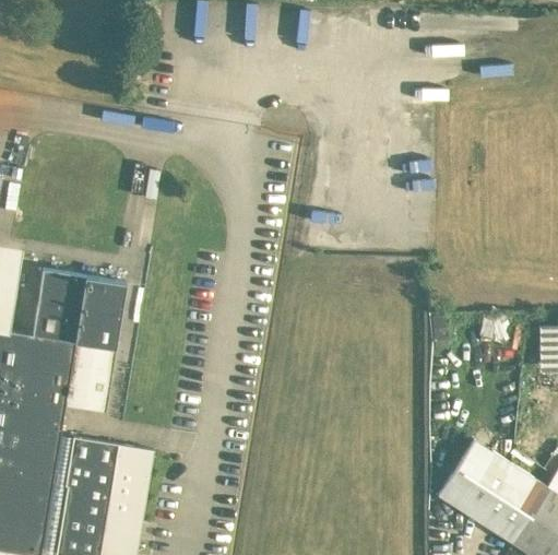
[(378,0),(348,0),(368,14),(378,0)]
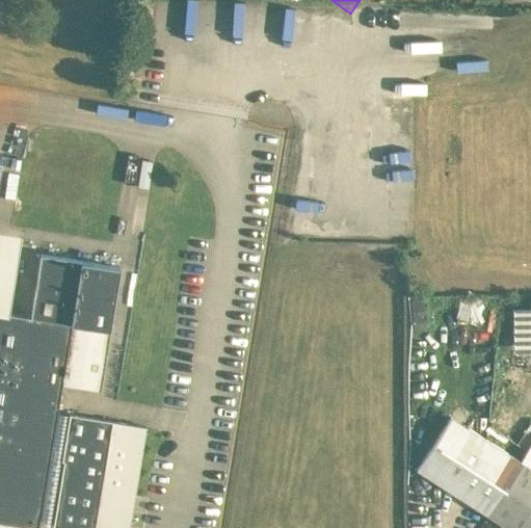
[(20,254),(0,249),(0,527),(40,527),(62,386),(73,326),(31,320),(9,316),(20,254)]
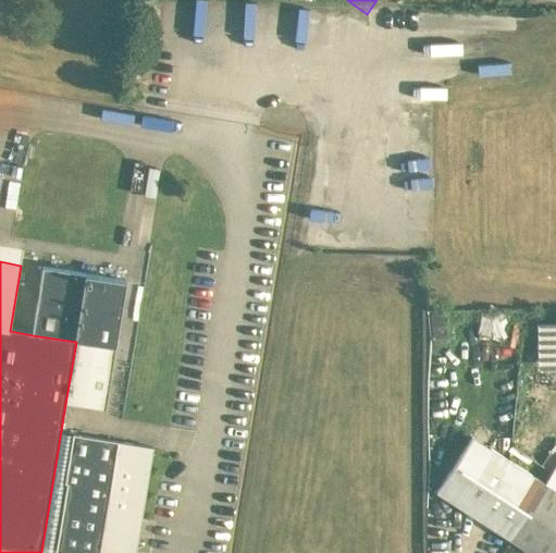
[(126,283),(44,269),(33,335),(76,342),(65,404),(106,410),(126,283)]
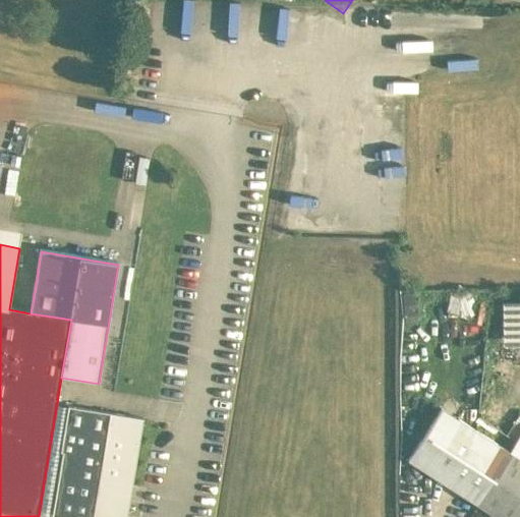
[(519,304),(503,304),(504,338),(519,337),(519,304)]
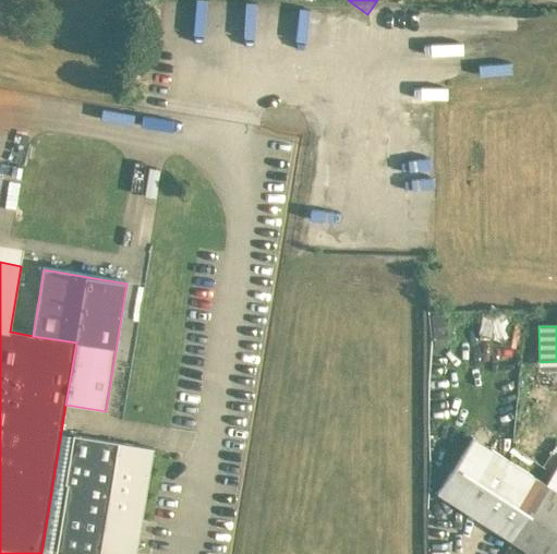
[(556,361),(540,362),(540,372),(556,372),(556,361)]
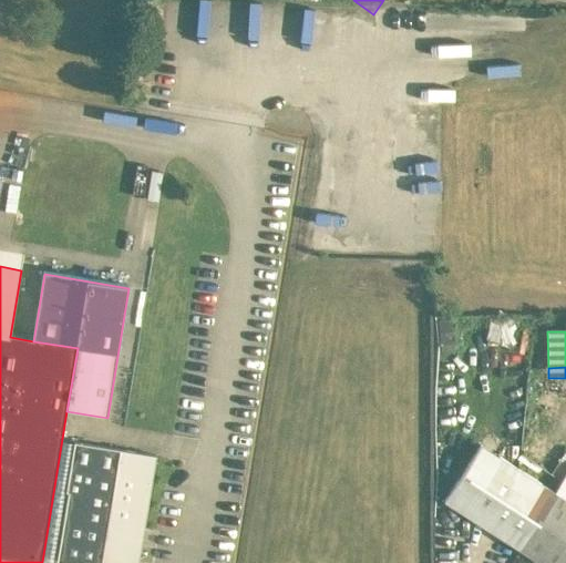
[(140,562),(157,459),(75,446),(67,495),(69,495),(58,562),(140,562)]
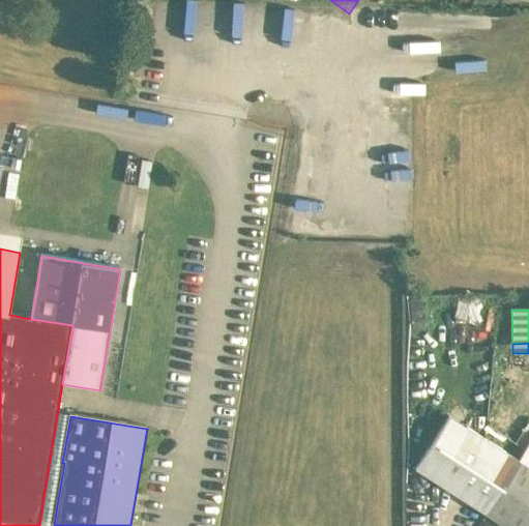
[(519,463),(450,418),(416,471),(487,516),(520,464),(519,463)]
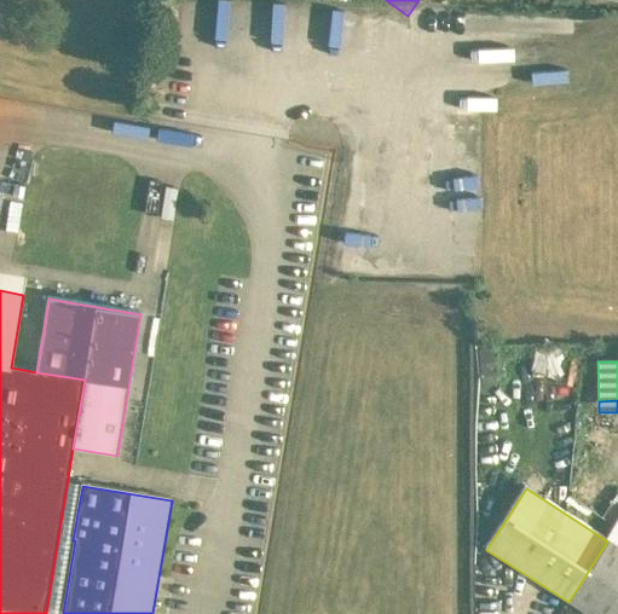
[(617,523),(606,540),(607,542),(617,548),(617,523)]
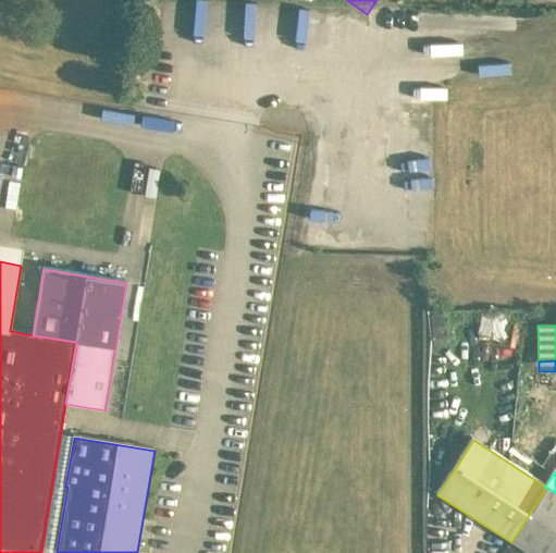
[(555,493),(546,488),(511,542),(528,552),(555,552),(555,493)]
